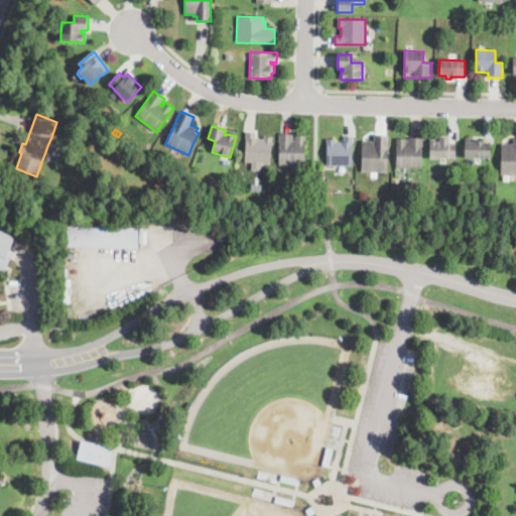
[(260,139),(263,139),(264,136),(272,137),(270,164),(267,163),(244,161),(246,132),(255,133),(255,138),(260,139)]
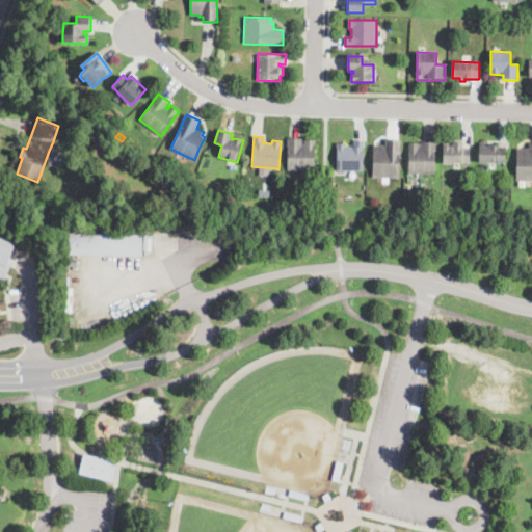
[(302,144),(304,144),(304,140),(315,140),(315,170),(287,170),(287,139),(302,139),(302,144)]
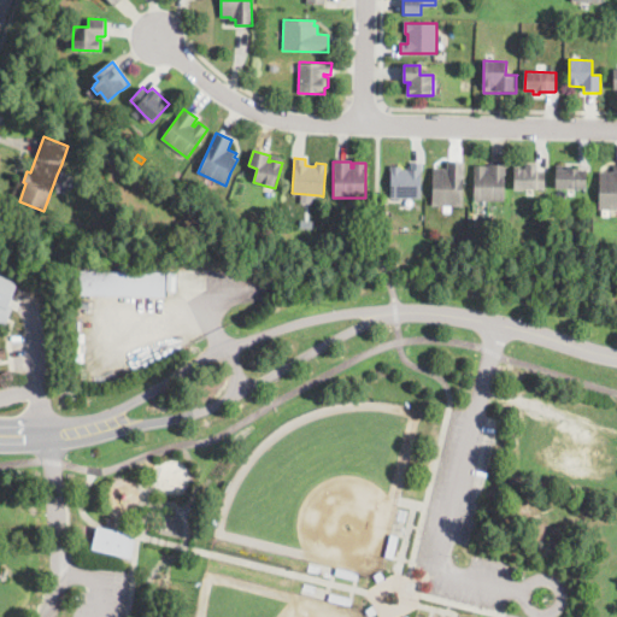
[(465,163),(465,170),(463,207),(432,206),(433,169),(447,169),(447,162),(465,163)]
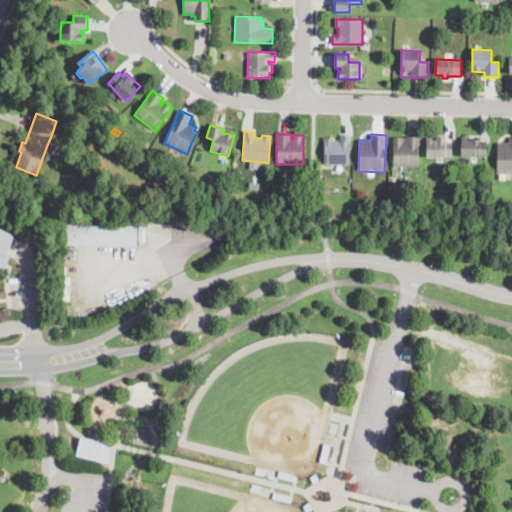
[(350,137),(350,165),(324,165),(325,139),(333,139),(333,141),(340,141),(340,136),(350,136),(350,137)]
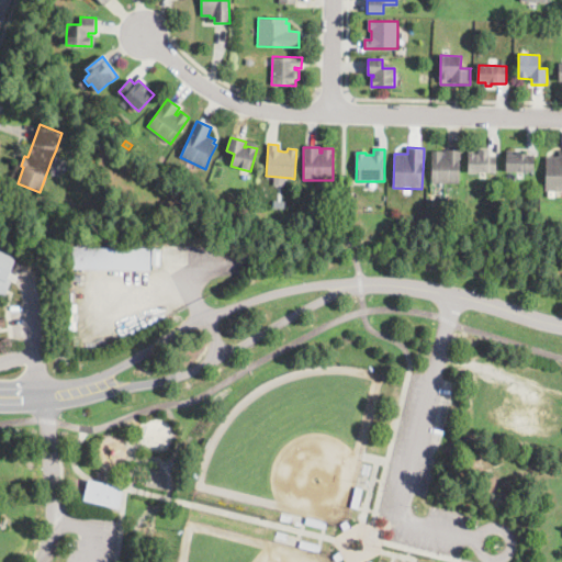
[(461,155),(460,178),(460,184),(430,183),(431,150),(442,152),(442,157),(445,157),(446,149),(461,150),(461,155)]
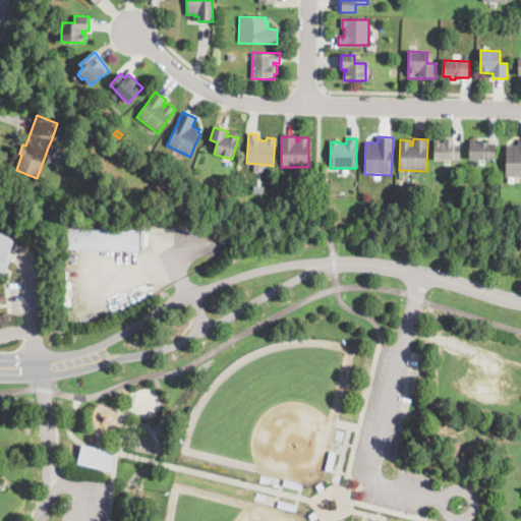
[(460,146),(460,160),(443,160),(443,161),(435,161),(435,139),(454,139),(454,145),(460,145),(460,146)]
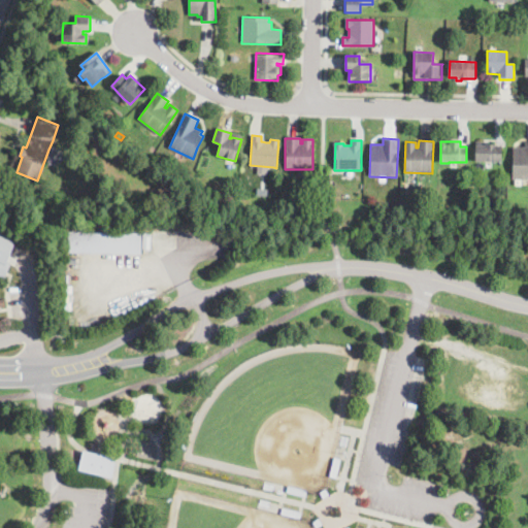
[(491,144),(494,144),(494,146),(503,146),(503,161),(475,161),(475,141),(488,142),(488,144),(491,144)]
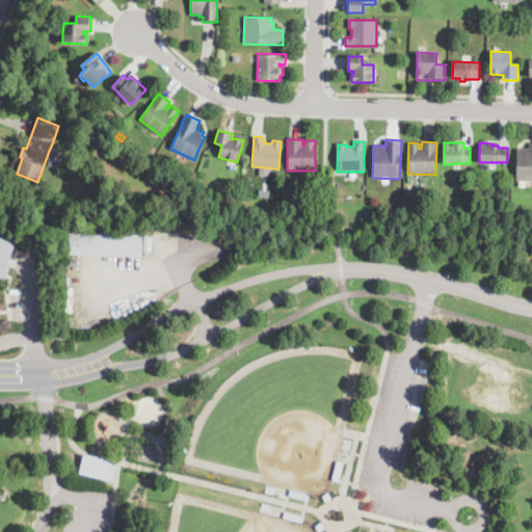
[(531,181),(515,181),(516,154),(516,149),(529,149),(529,143),(531,142),(531,181)]
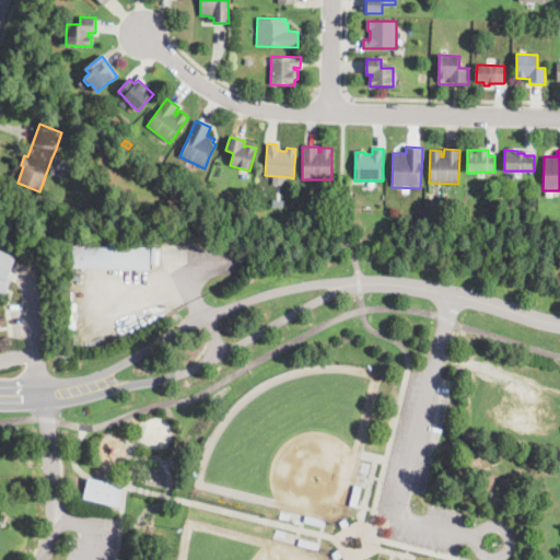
[(284,201),(284,209),(271,208),(272,200),(284,201)]
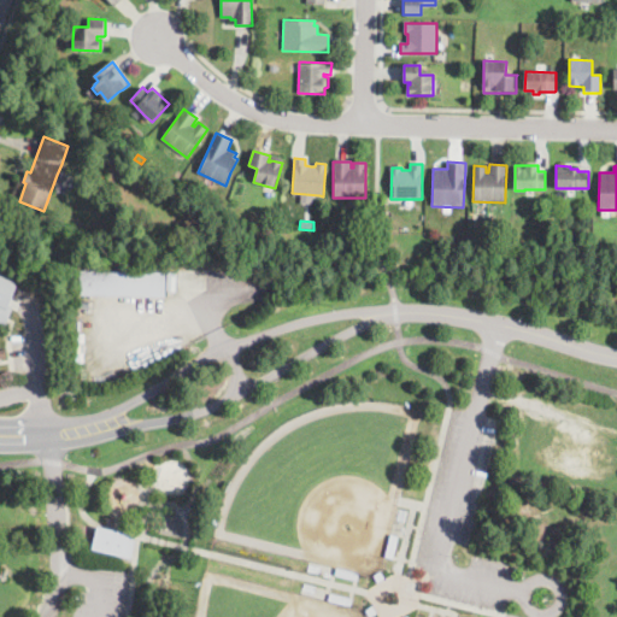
[(165,295),(165,298),(81,295),(81,271),(166,272),(165,295)]
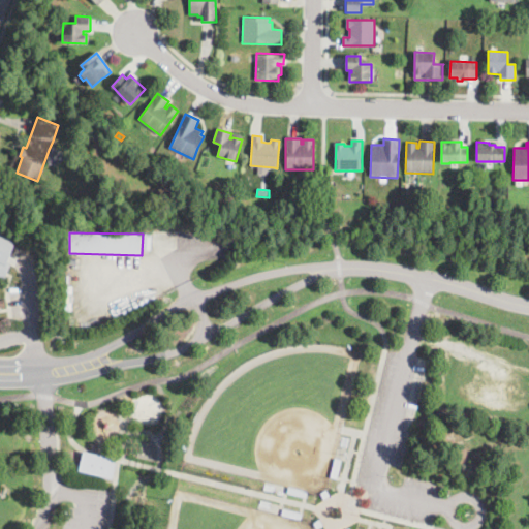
[(14,246),(8,262),(11,265),(5,279),(0,277),(0,236),(16,243),(14,246)]
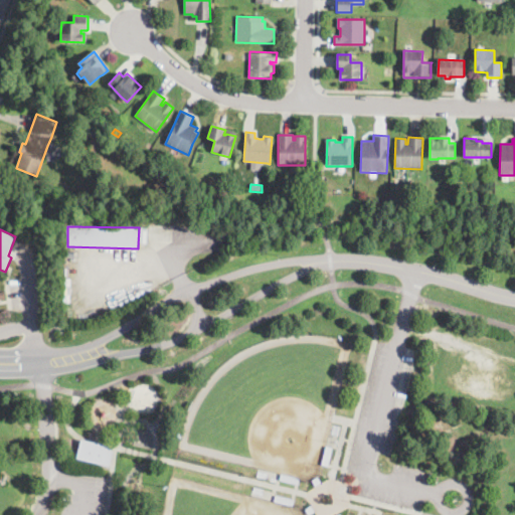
[(40,253),(33,256),(29,247),(35,244),(40,253)]
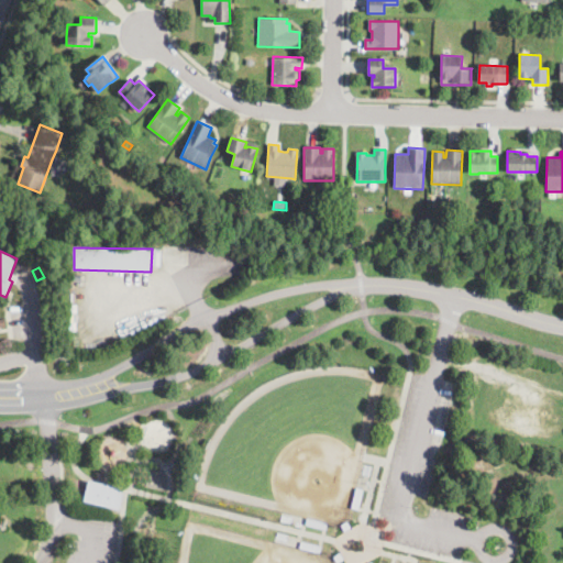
[(119,509),(84,500),(89,481),(123,489),(119,509)]
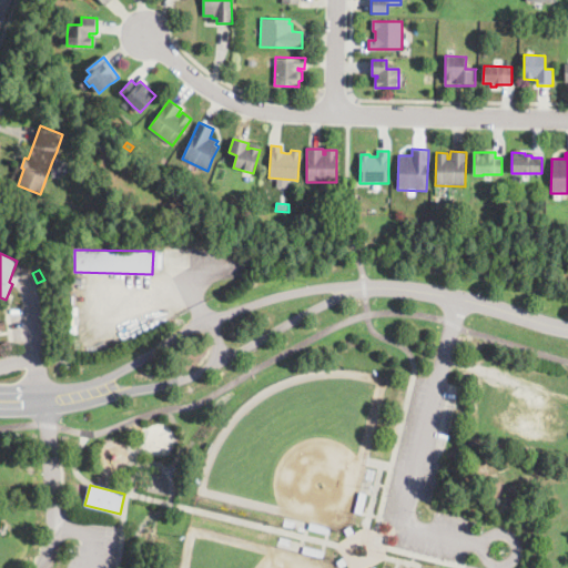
[(362,515),(362,516),(355,514),(361,493),(367,495),(362,515)]
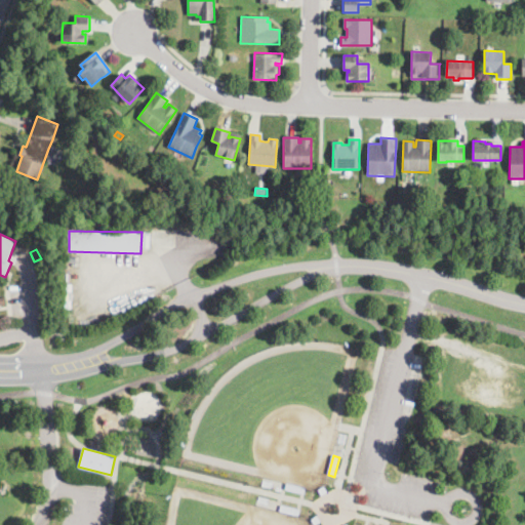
[(306,488),(305,494),(285,490),(287,483),(306,488)]
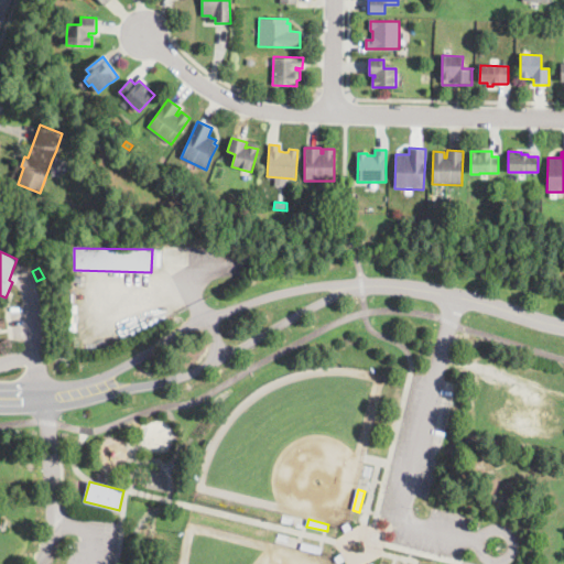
[(353,530),(346,533),(343,527),(349,523),(353,530)]
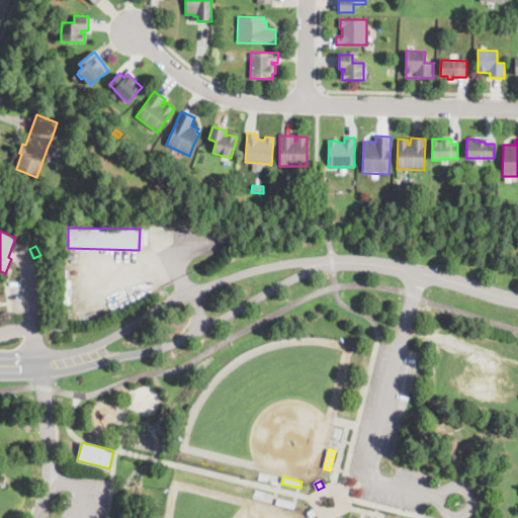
[(295,503),(294,510),(275,505),(277,499),(295,503)]
